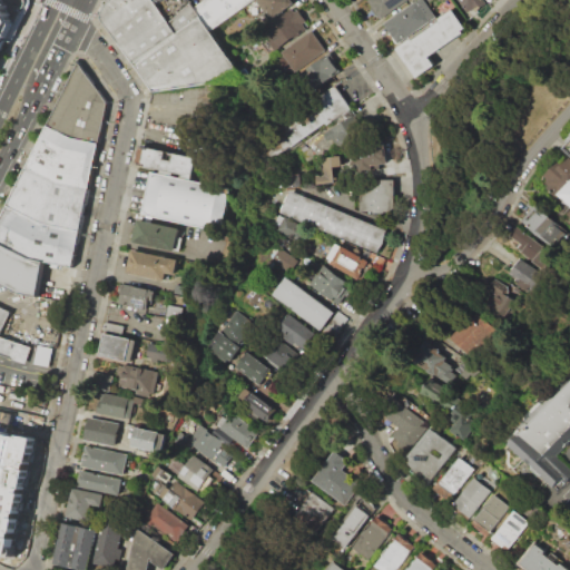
[(0,0),(27,0),(27,2),(25,8),(20,10),(7,37),(0,49),(0,0)]
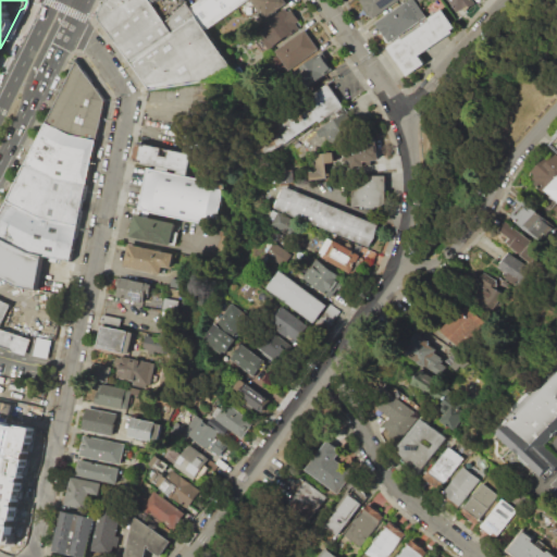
[(146,0),(104,0),(96,17),(97,20),(128,64),(171,35),(163,24),(149,4),(146,0)]
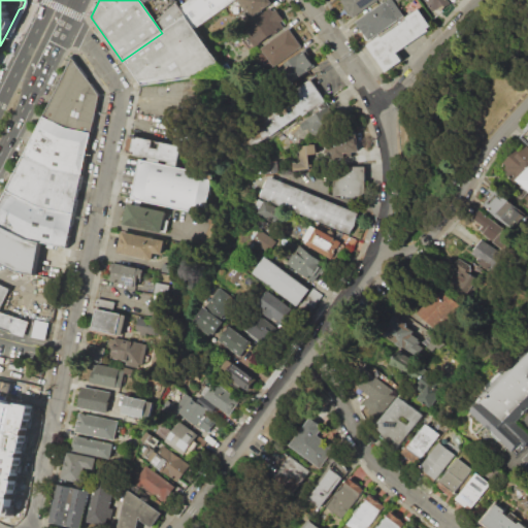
[(235,0),(194,30),(178,8),(189,0),(235,0)]
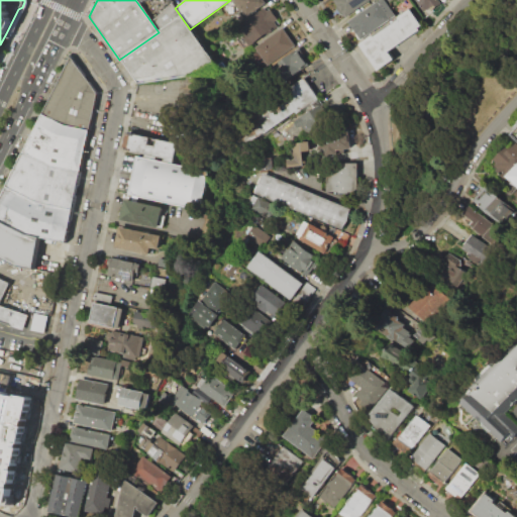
[(265,0),(267,2),(233,24),(223,8),(234,0),(265,0)]
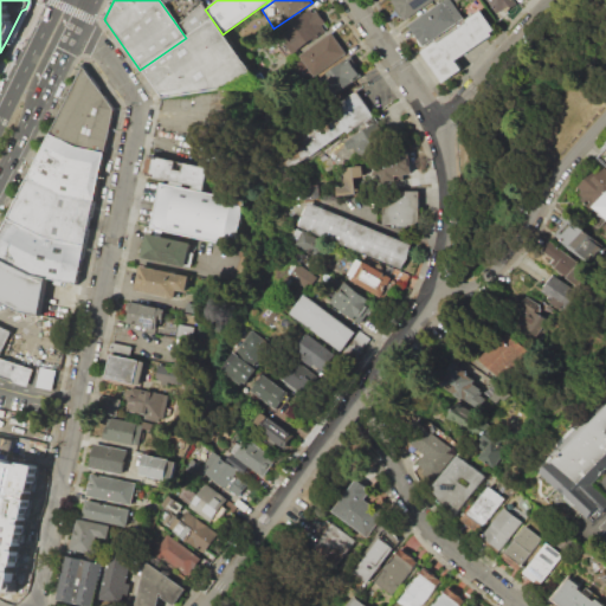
[(392,0),(406,20),(436,0),(392,0)]
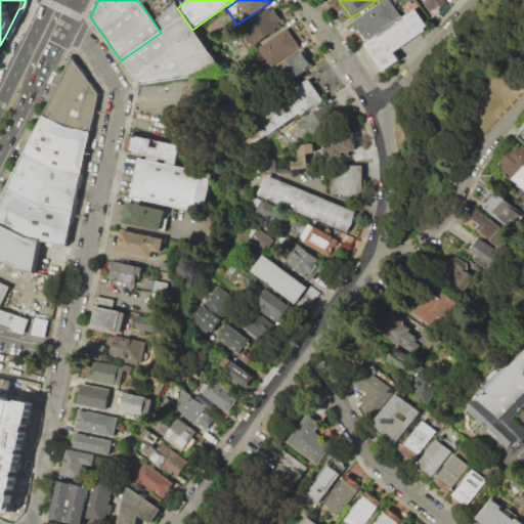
[(384,0),(391,0),(402,15),(367,40),(354,22),(384,0)]
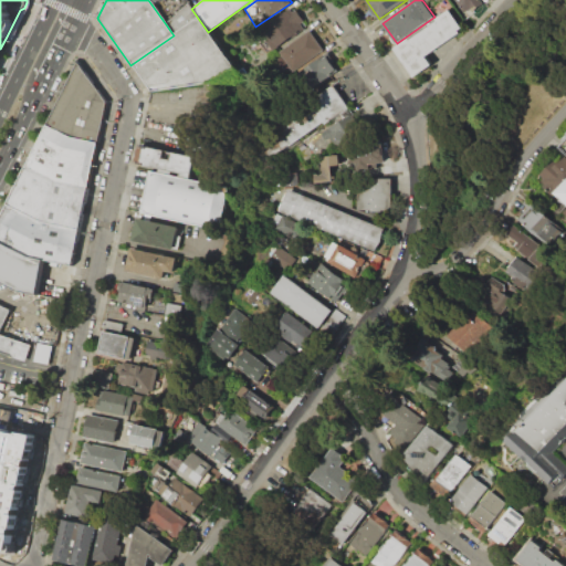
[(454,0),(478,0),(483,7),(469,18),(454,0)]
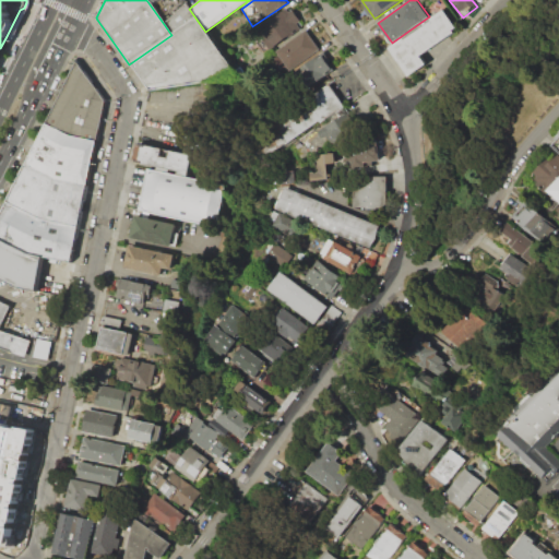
[(129,64),(147,91),(237,78),(205,32),(189,9),(185,3),(164,24),(171,35),(129,64)]
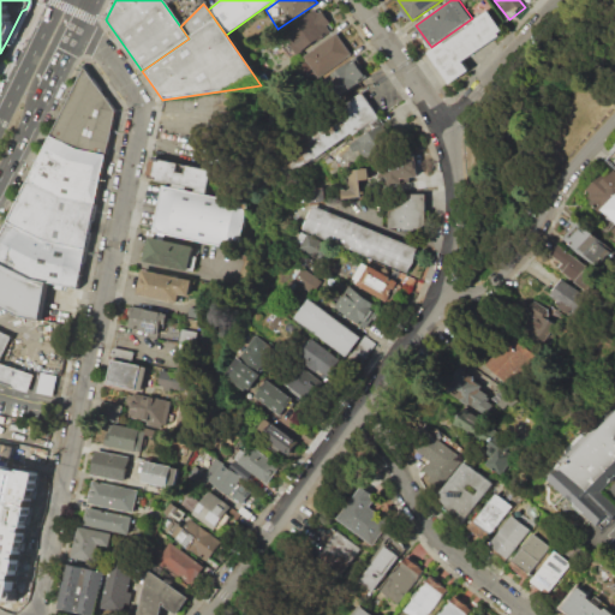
[(320,11),(330,30),(293,53),(281,34),(320,11)]
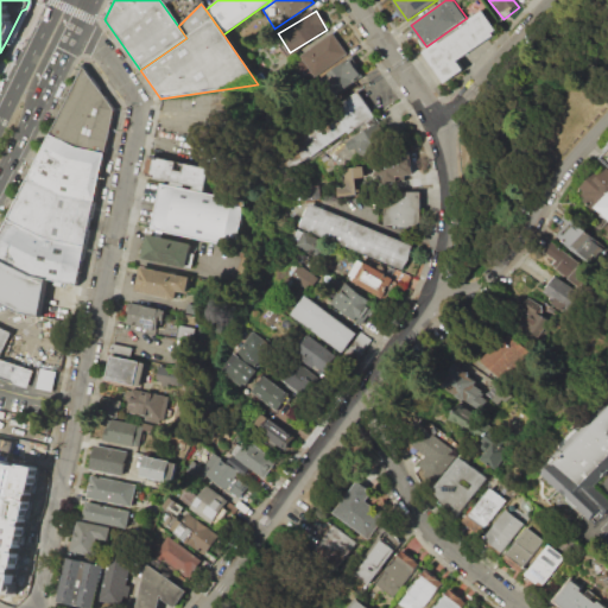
[(423,51),(445,84),(466,70),(460,59),(499,33),(483,11),(469,20),(470,23),(441,43),(438,40),(423,51)]
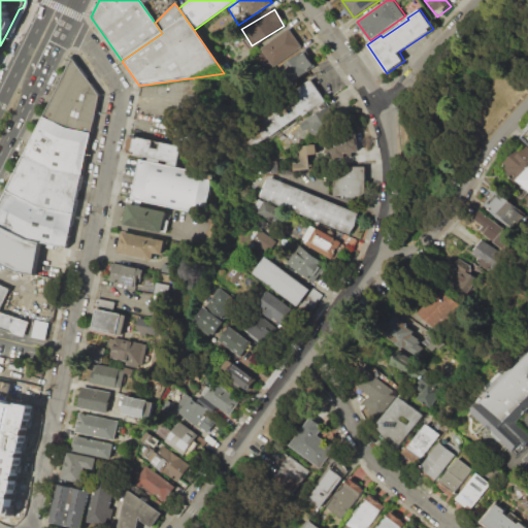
[(292,26),(261,50),(274,66),(304,43),(292,26)]
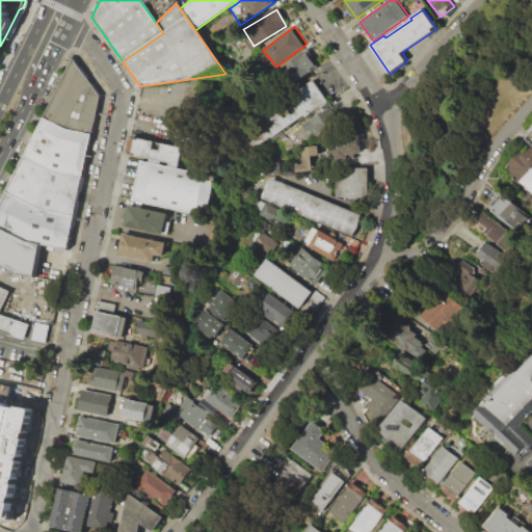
[(307,53),(278,72),(289,87),(317,68),(307,53)]
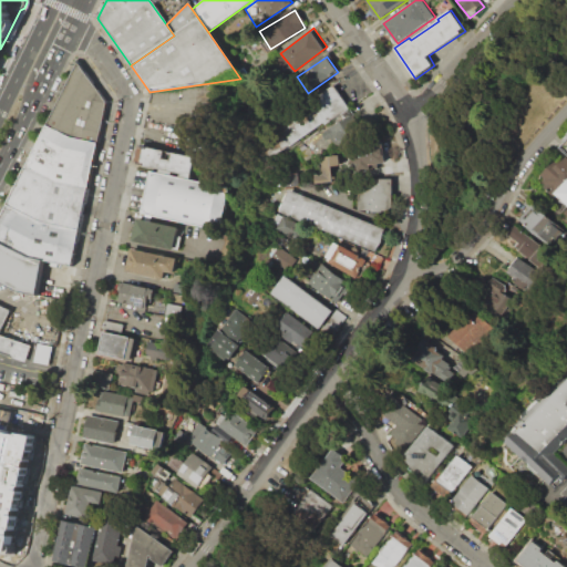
[(78,62),(47,124),(70,138),(99,143),(107,102),(78,62)]
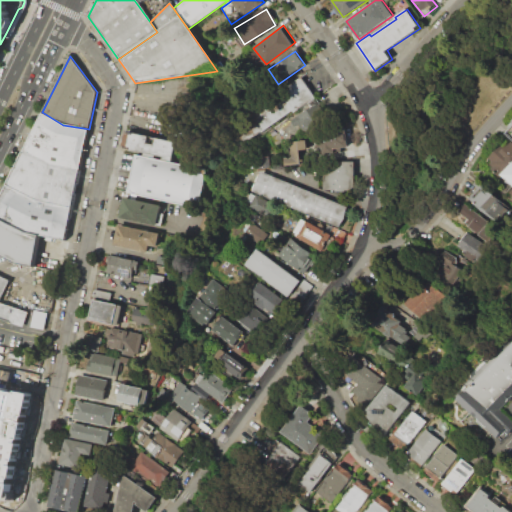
[(299,74),(229,120),(245,144),(307,104),(311,109),(319,104),(299,74)]
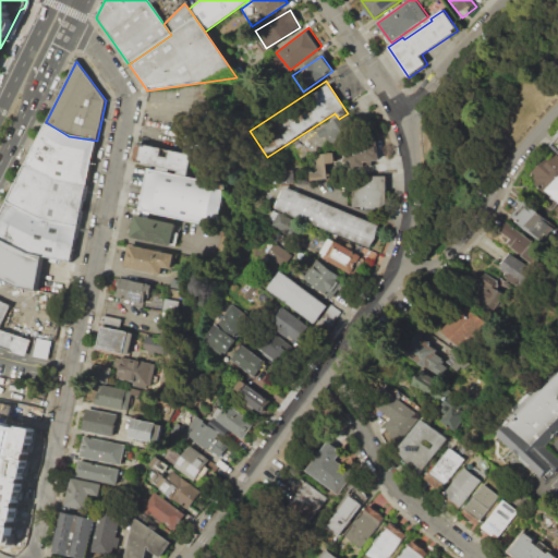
[(332,120),(315,131),(323,143),(340,132),(332,120)]
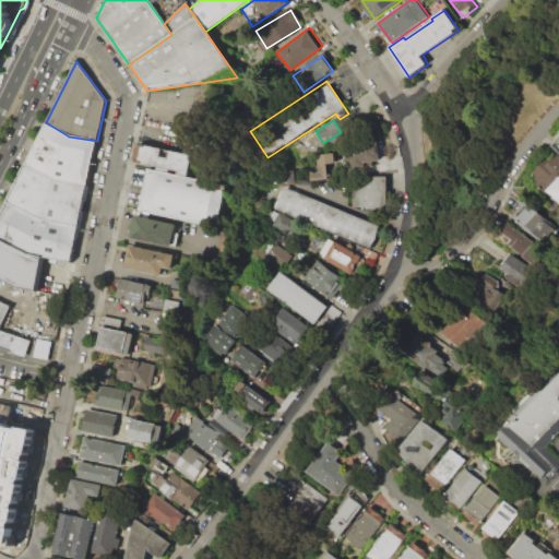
[(27,163),(55,178),(88,185),(97,141),(69,137),(46,122),(27,163)]
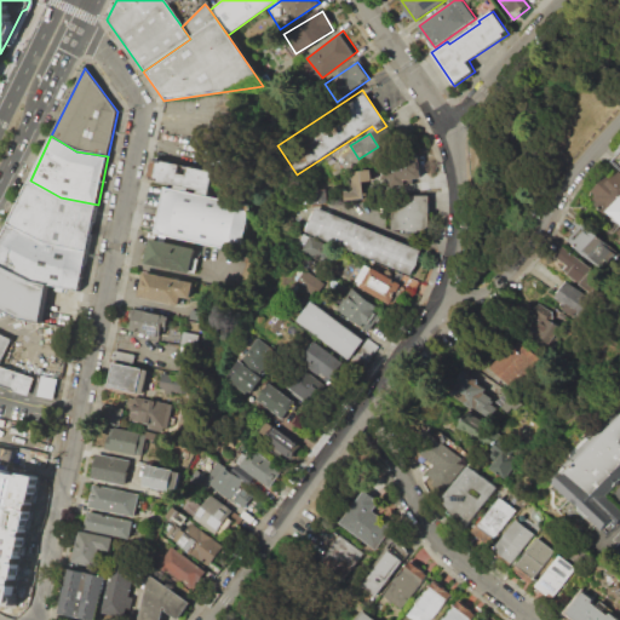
[(418,181),(385,181),(385,147),(418,145),(418,181)]
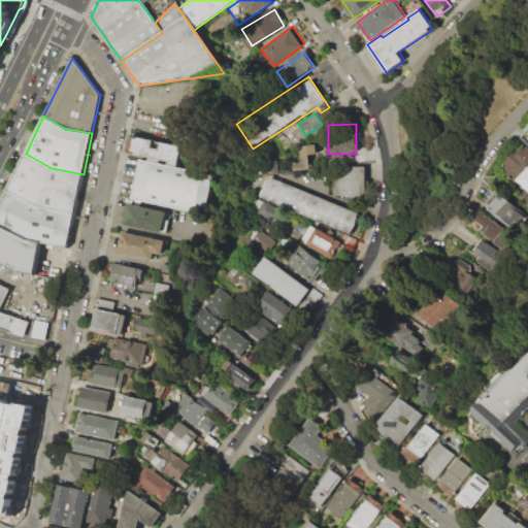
[(136,137),(155,141),(154,149),(161,150),(163,141),(184,145),(179,165),(170,163),(170,160),(133,152),(136,137)]
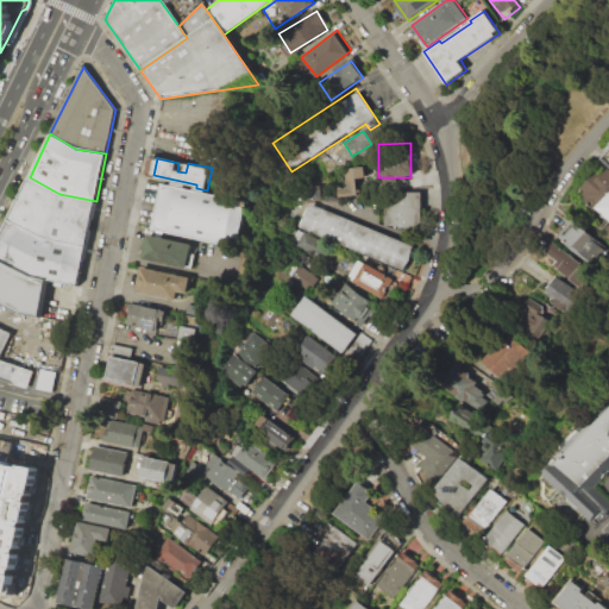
[(339,187),(340,198),(362,195),(359,179),(366,177),(365,165),(345,168),(347,186),(339,187)]
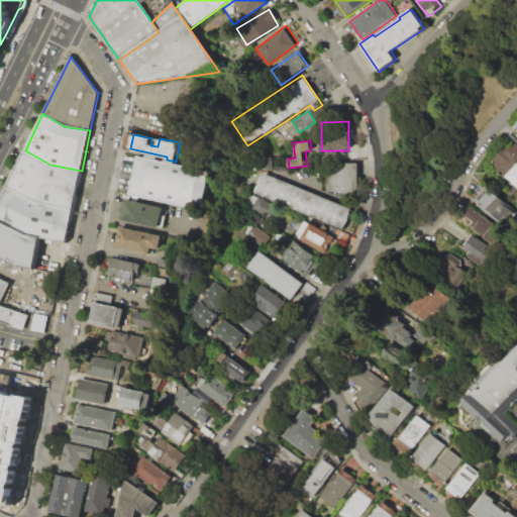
[(488,163),(516,189),(516,153),(505,143),(488,163)]
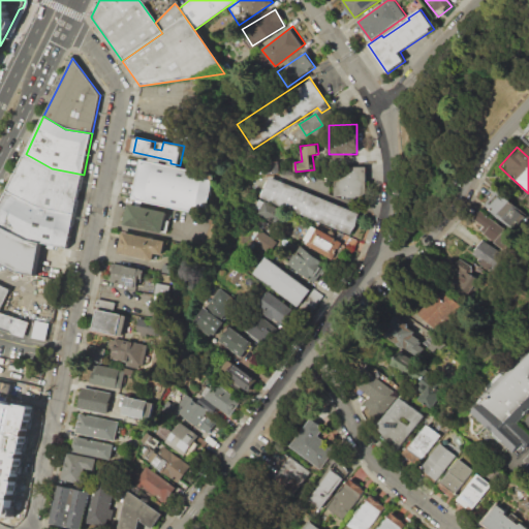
[(26,154),(52,168),(84,175),(74,214),(40,207),(7,190),(26,154)]
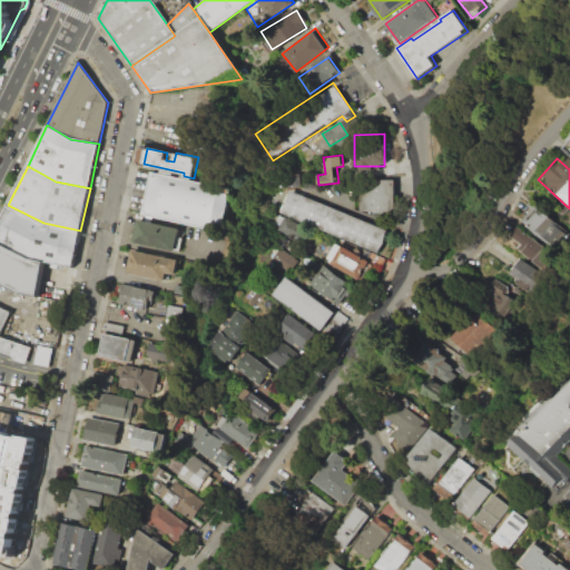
[(150,170),(231,187),(222,231),(141,214),(150,170)]
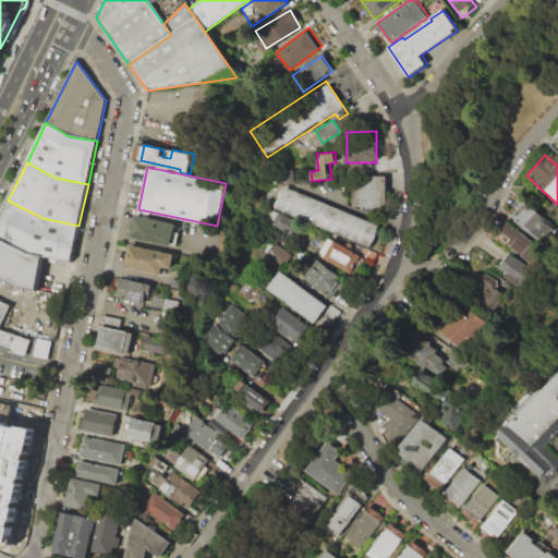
[(277,176),(299,173),(300,182),(277,184),(277,176)]
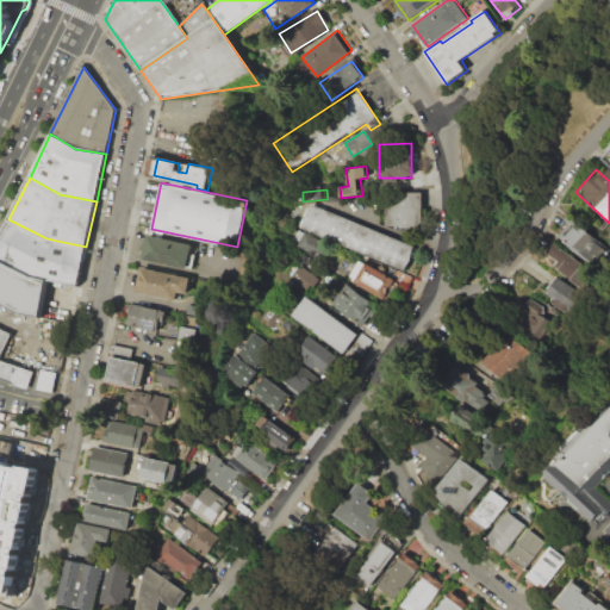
[(424,191),(424,230),(387,226),(386,192),(424,191)]
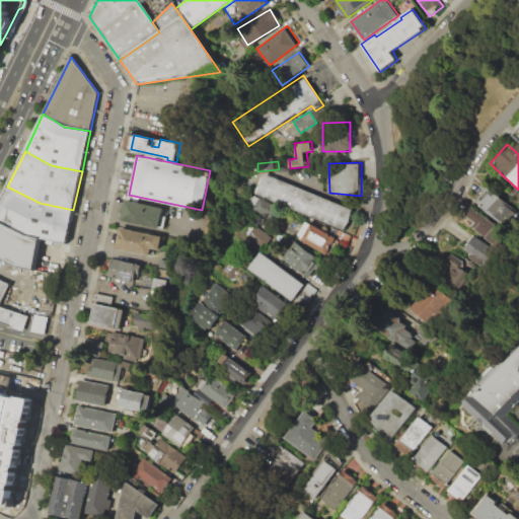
[(264,173),(354,209),(346,229),(255,193),(264,173)]
